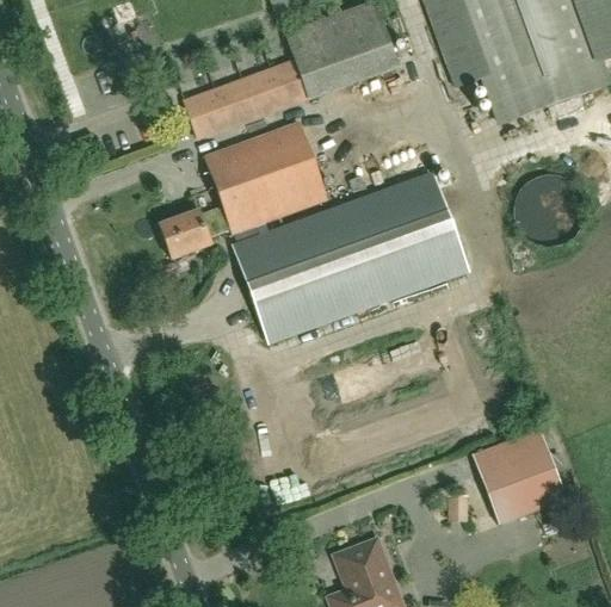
[(454,0),(499,123),(608,84),(576,0),(454,0)]
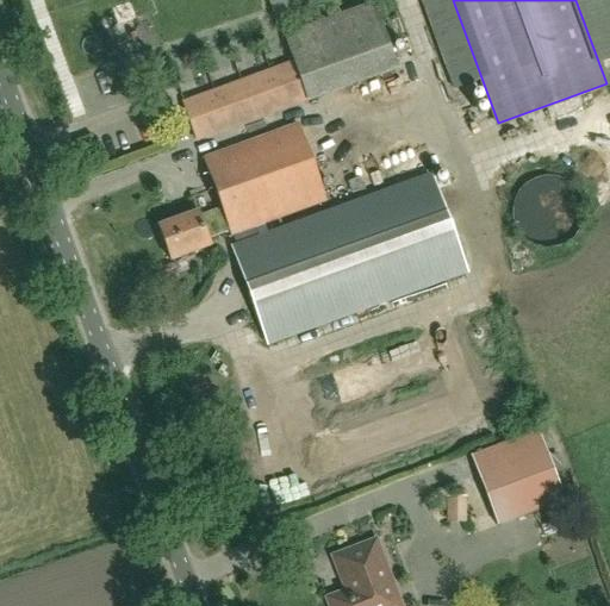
[(195,136),(396,64),(373,1),(284,33),(293,60),(182,99),(195,136)]
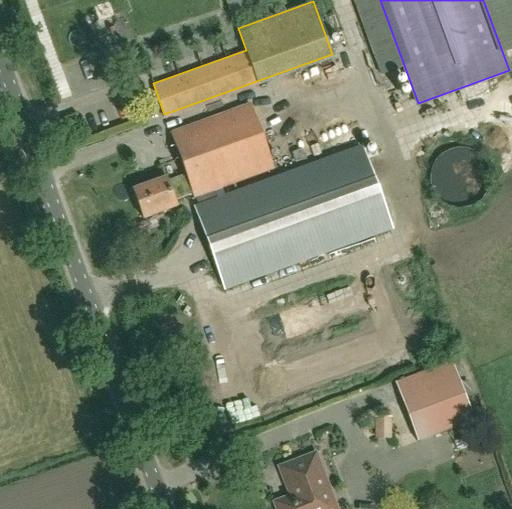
[(165,176),(132,188),(142,215),(176,203),(173,198),(192,191),(193,194),(194,194),(198,205),(196,206),(225,287),(390,227),(361,146),(294,170),(237,191),(233,180),(272,166),(253,112),(249,102),(170,130),(186,175),(167,182),(165,176)]
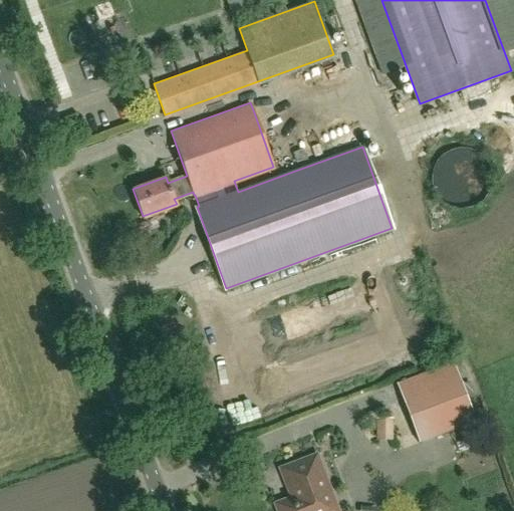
[(432,167),(431,176),(432,186),(436,194),(443,201),(452,205),(461,207),(471,205),(479,201),(486,194),(490,186),(492,176),(490,167),(486,158),(479,152),(470,147),(461,146),(452,147),(443,151),(436,158),(432,167)]
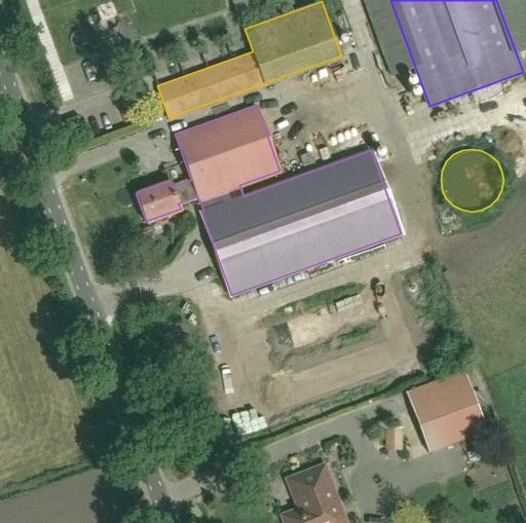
[(407,391),(414,413),(429,452),(487,431),(473,391),(463,370),(407,391)]
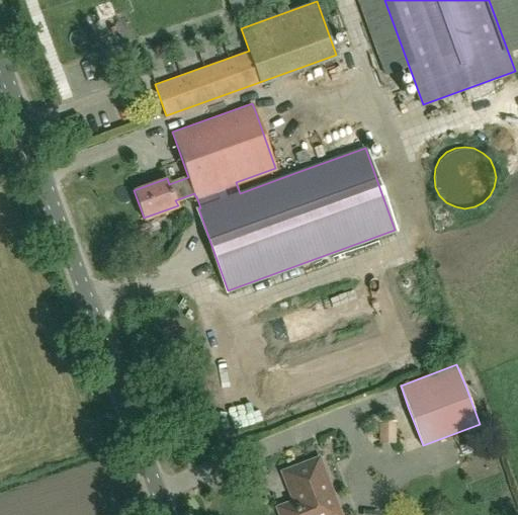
[(284,471),(295,501),(279,507),(282,514),(339,514),(318,459),(284,471)]
